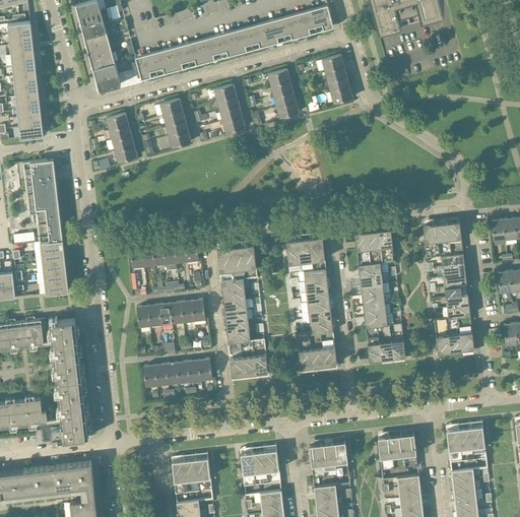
[(439,0),(374,0),(379,16),(401,10),(400,6),(420,1),(421,5),(439,0)]
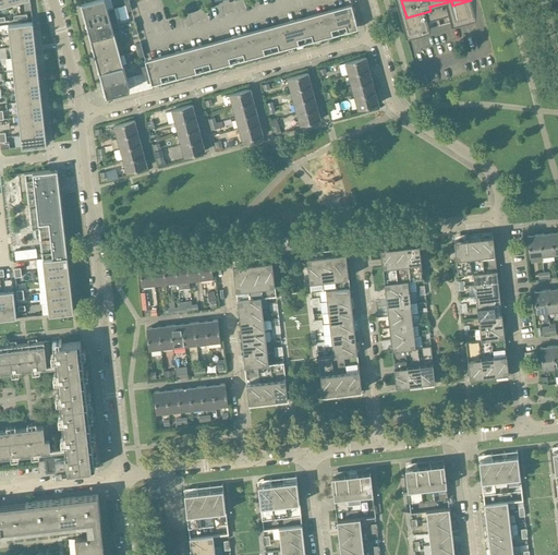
[(108,13),(105,1),(81,8),(84,20),(108,13)]
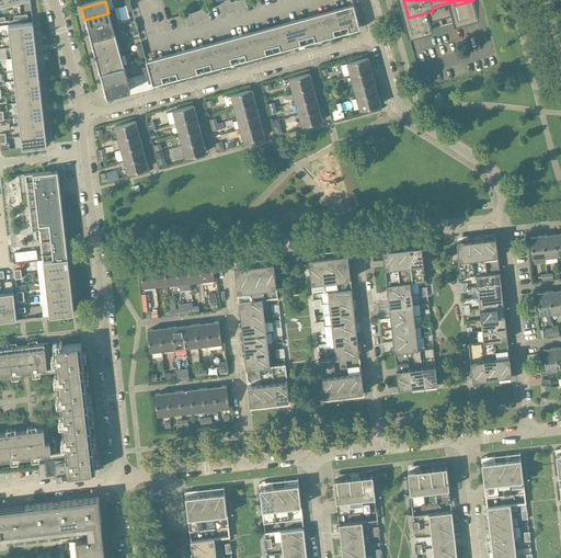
[(359,31),(357,24),(353,7),(318,16),(320,23),(324,41),(359,31)]
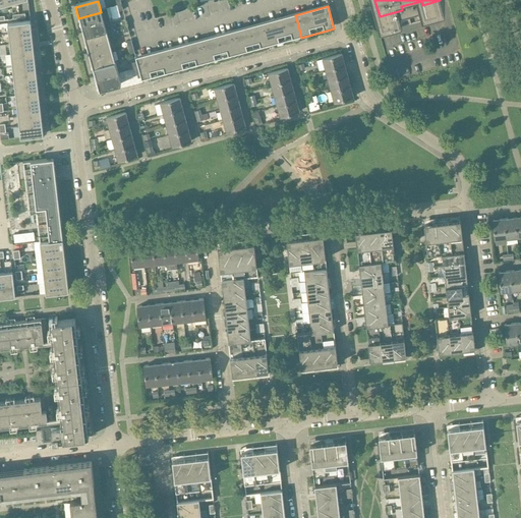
[(101,12),(78,18),(80,25),(80,29),(109,21),(106,10),(101,12)]
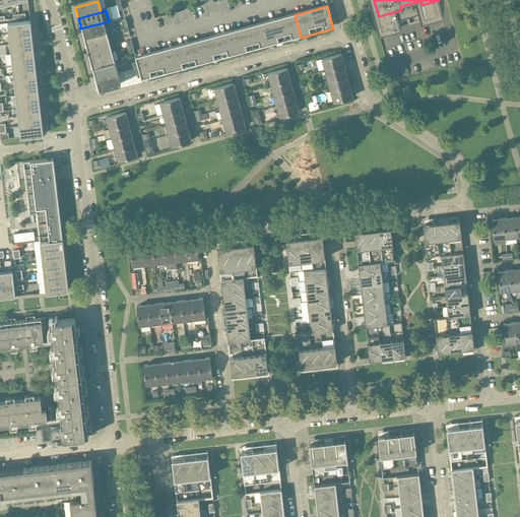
[(301,38),(297,21),(295,15),(263,24),(264,29),(269,47),(301,38)]
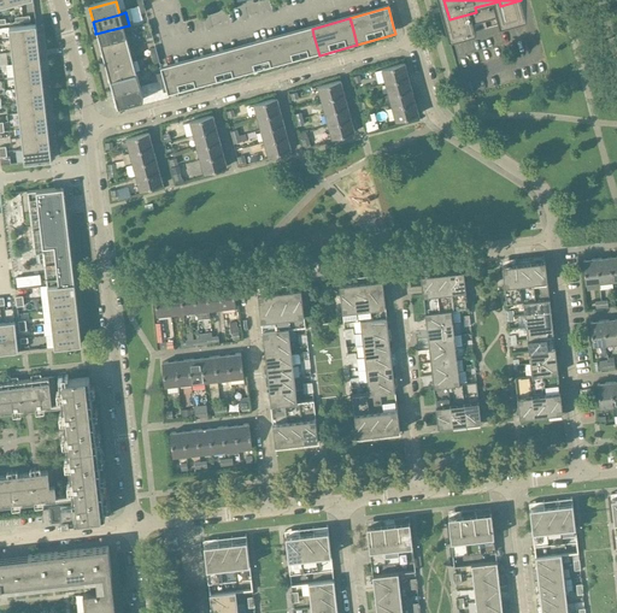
[(129,25),(95,34),(99,47),(125,40),(133,37),(129,25)]
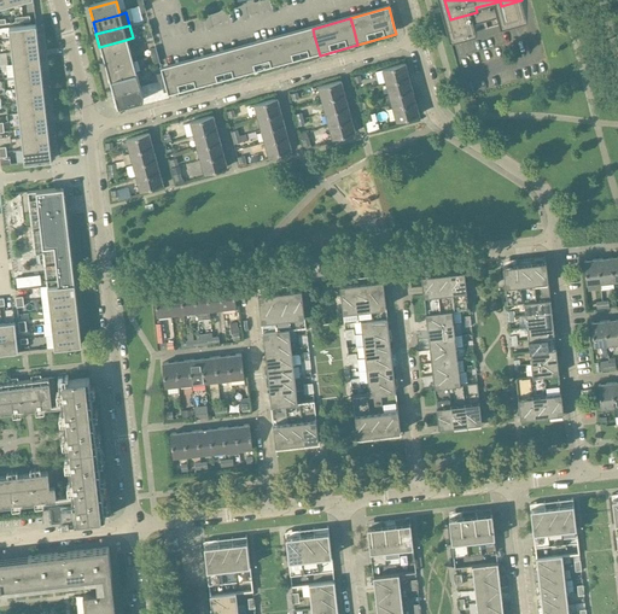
[(23,29),(9,30),(10,42),(38,40),(35,28),(23,29)]
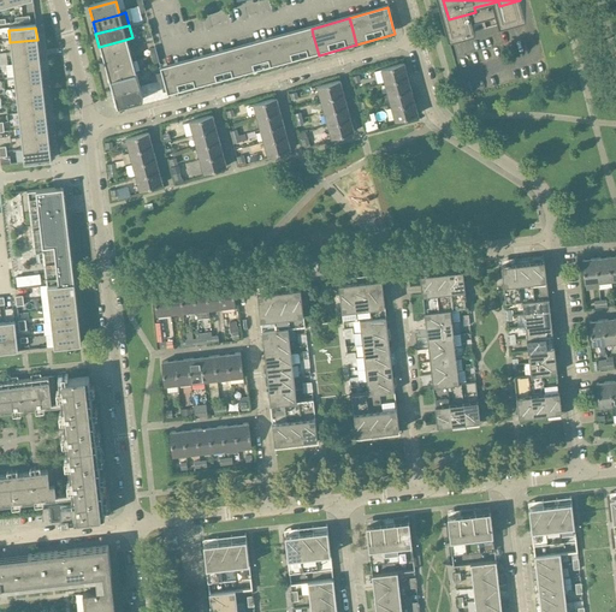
[(319,55),(313,35),(312,29),(273,39),(276,46),(280,65),(319,55)]
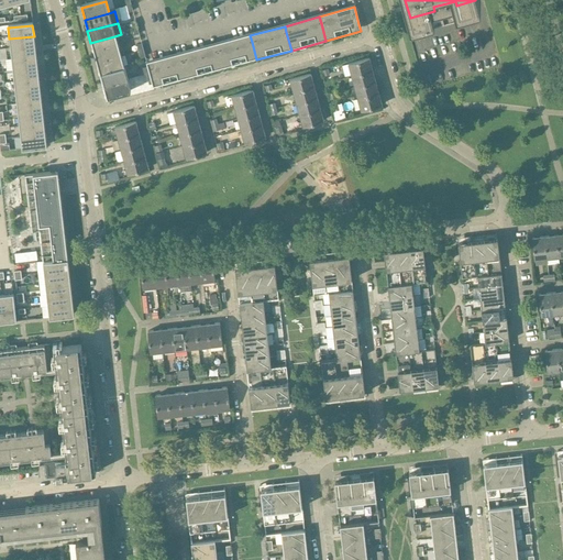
[(256,59),(252,42),(250,35),(216,45),(217,51),(222,69),(256,59)]
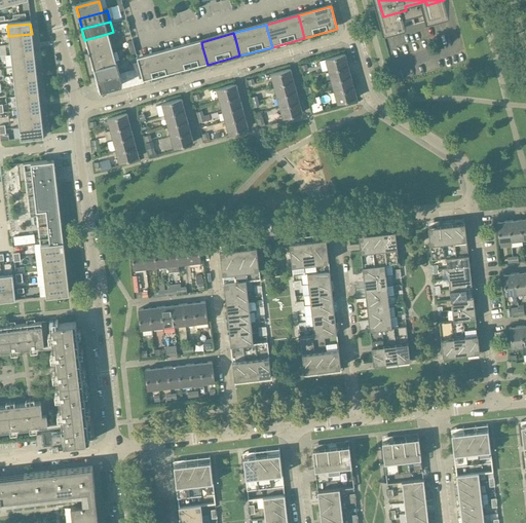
[(32,34),(8,36),(9,47),(33,44),(32,34)]
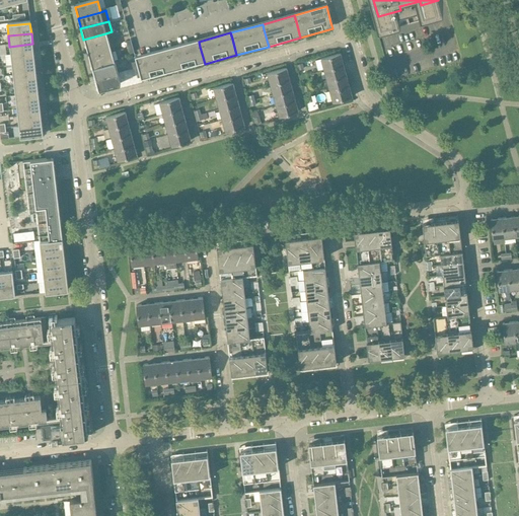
[(108,44),(105,33),(83,40),(86,50),(108,44)]
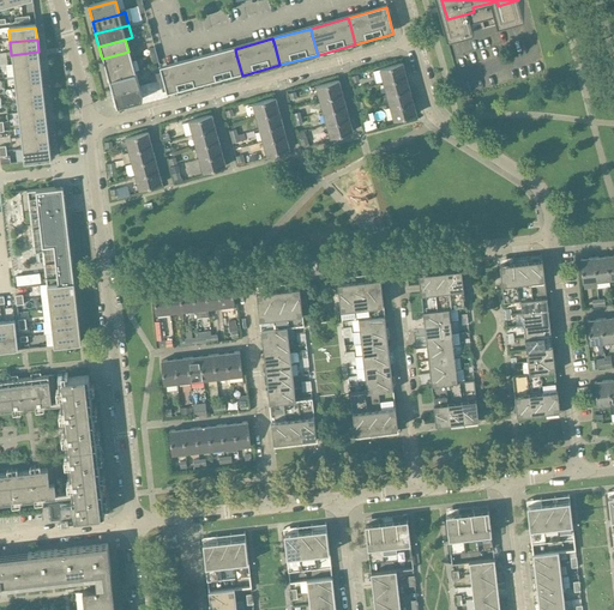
[(242,76),(236,55),(235,49),(198,59),(199,66),(205,85),(242,76)]
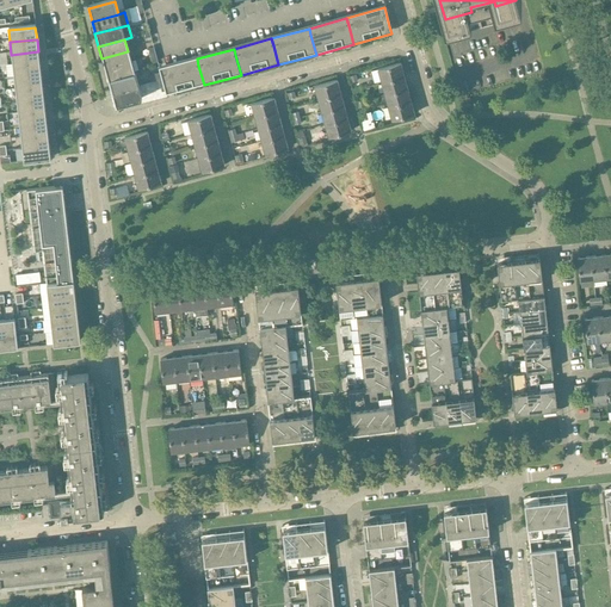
[(38,51),(11,55),(13,67),(39,63),(38,51)]
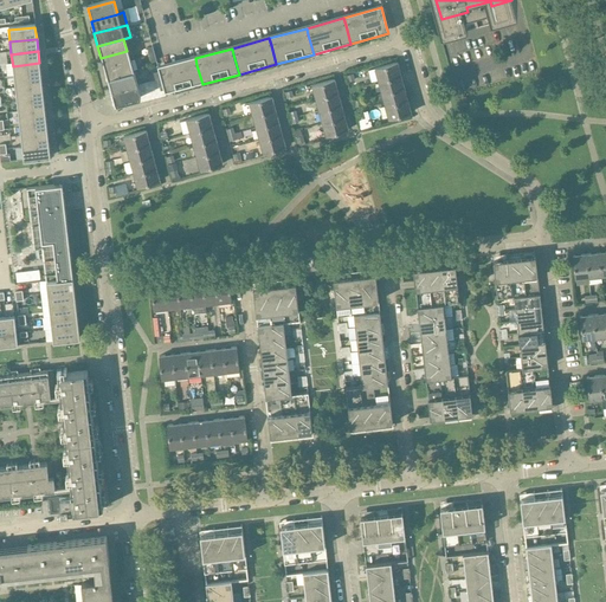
[(130,63),(127,51),(101,58),(104,70),(130,63)]
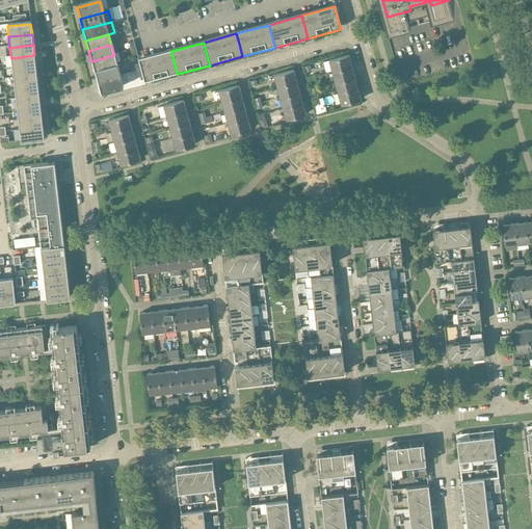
[(178,74),(173,57),(171,51),(155,56),(138,60),(139,65),(141,72),(142,78),(144,83),(178,74)]
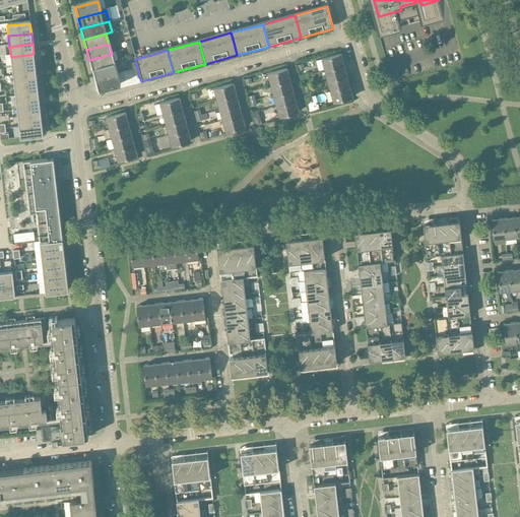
[(34,54),(11,57),(12,67),(35,65),(34,54)]
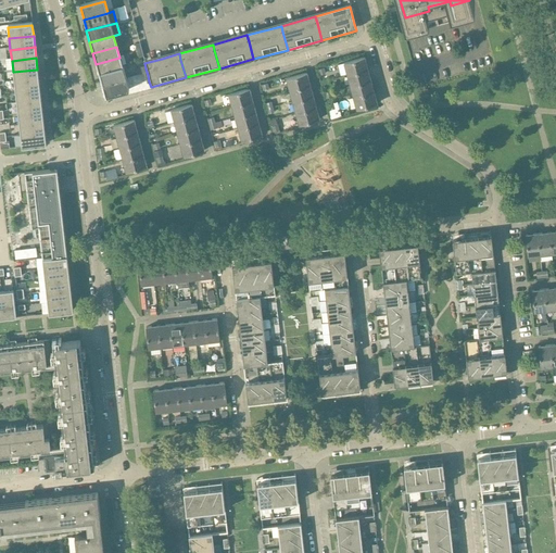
[(123,70),(119,58),(96,64),(99,76),(123,70)]
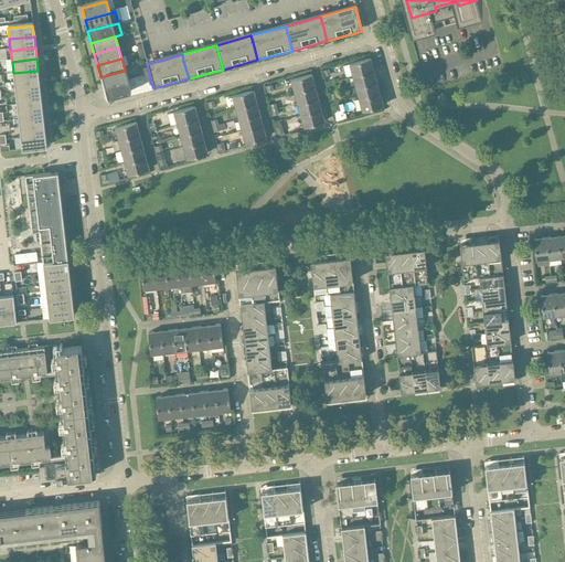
[(373,73),(371,61),(349,66),(352,78),(373,73)]
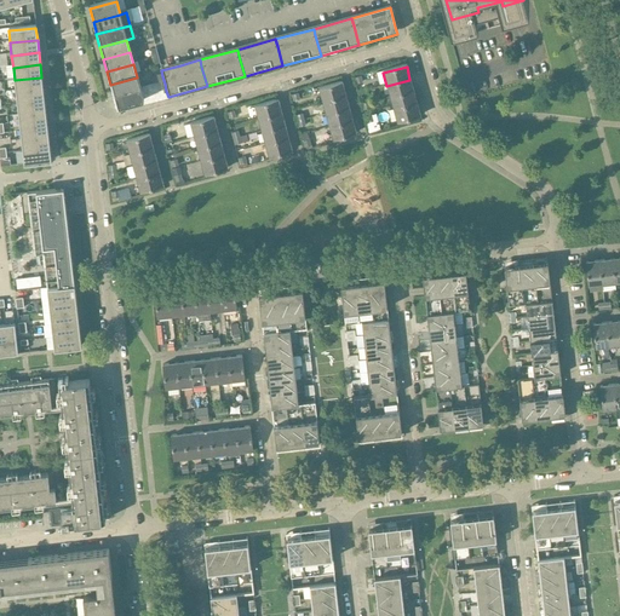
[(41,78),(15,80),(16,92),(42,90),(41,78)]
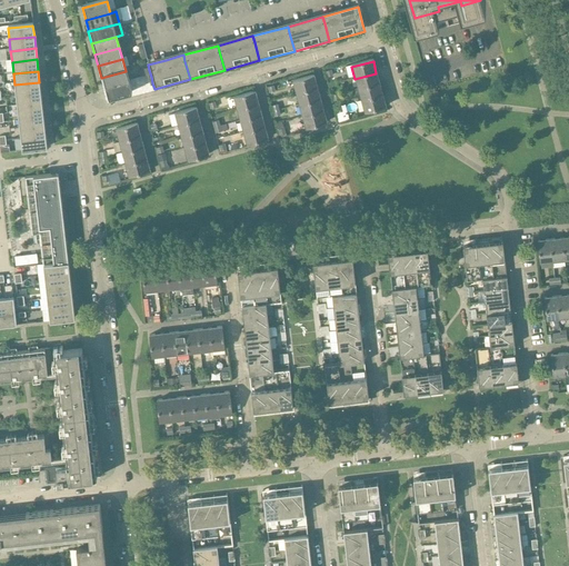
[(105,89),(129,82),(126,71),(101,78),(105,89)]
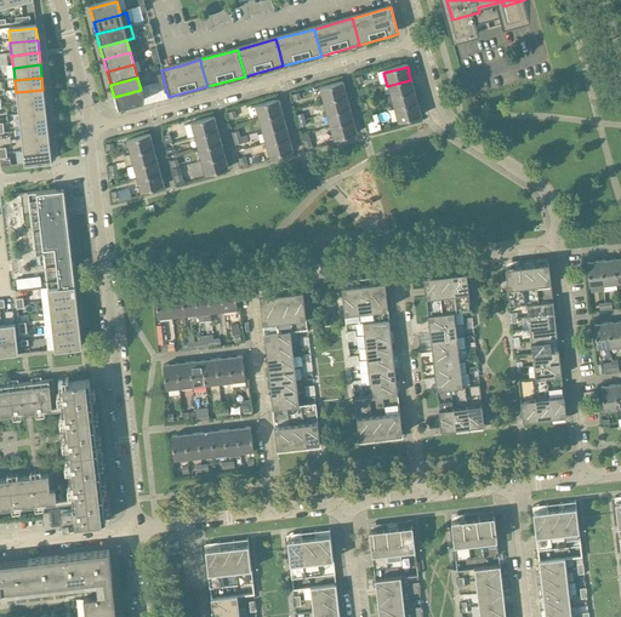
[(414,92),(410,80),(387,86),(391,100),(414,92)]
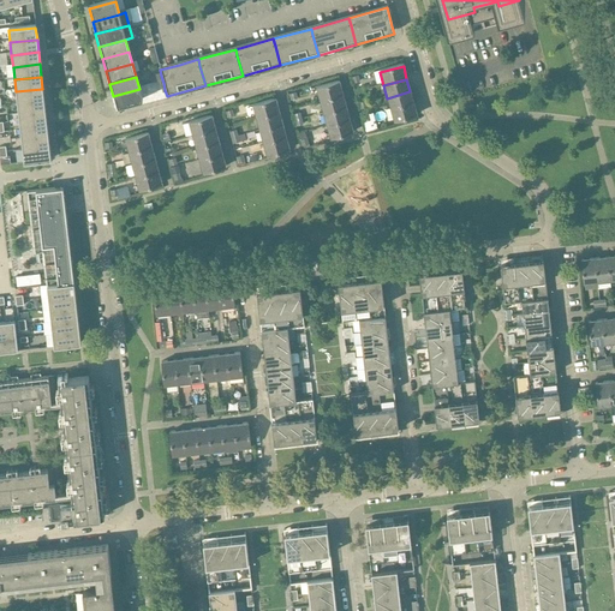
[(342,96),(339,84),(316,90),(320,103),(342,96)]
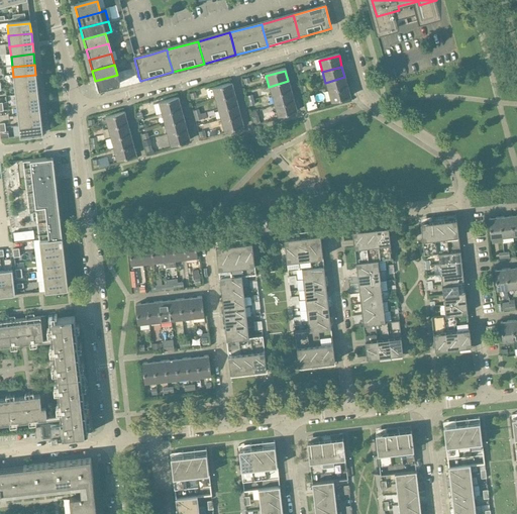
[(35,75),(13,77),(14,87),(36,85),(35,75)]
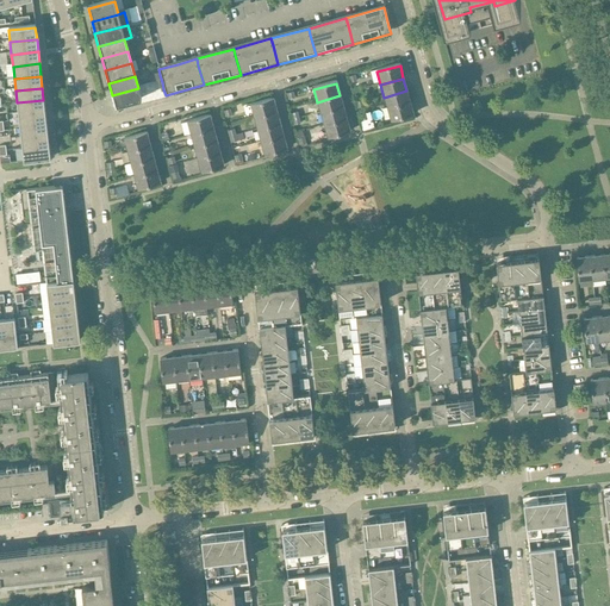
[(116,108),(142,101),(138,88),(112,95),(116,108)]
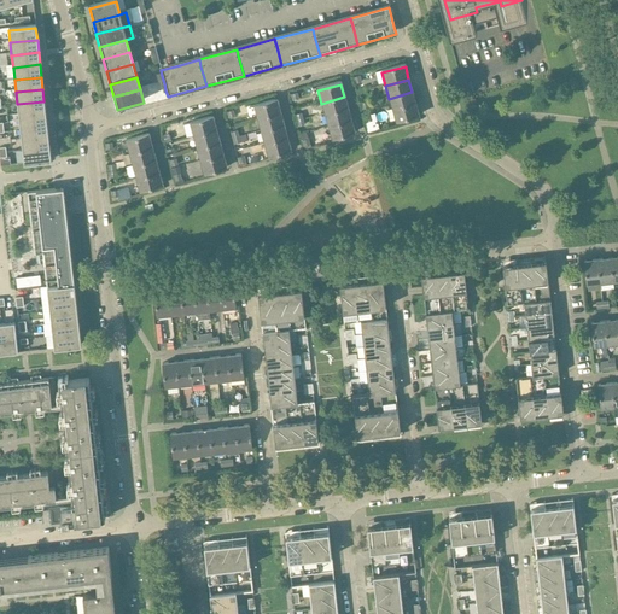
[(415,105),(412,92),(389,99),(392,111),(415,105)]
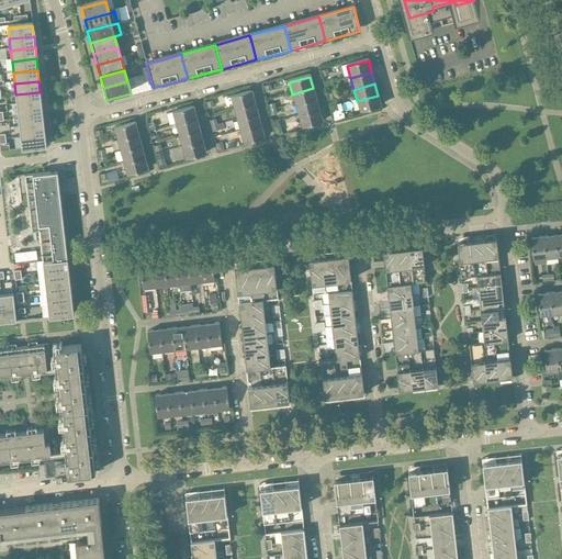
[(316,100),(313,88),(292,94),(295,105),(316,100)]
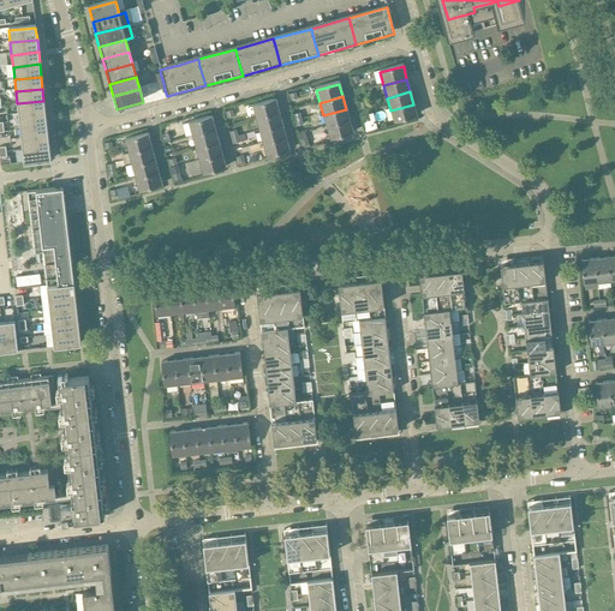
[(43,101),(17,103),(18,117),(46,113),(43,101)]
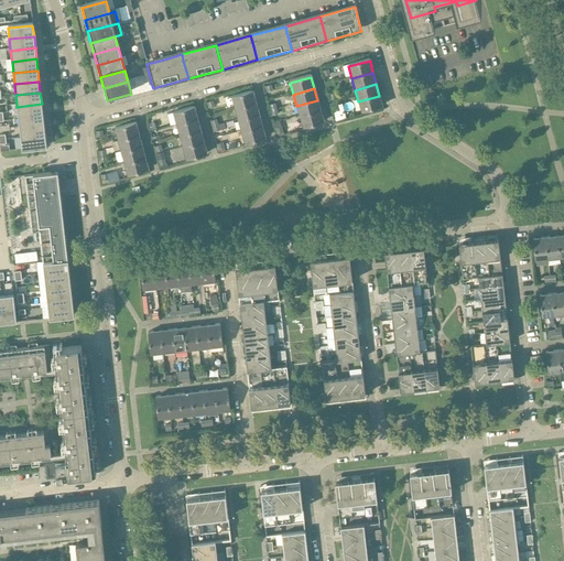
[(256,105),(253,93),(231,98),(235,110),(256,105)]
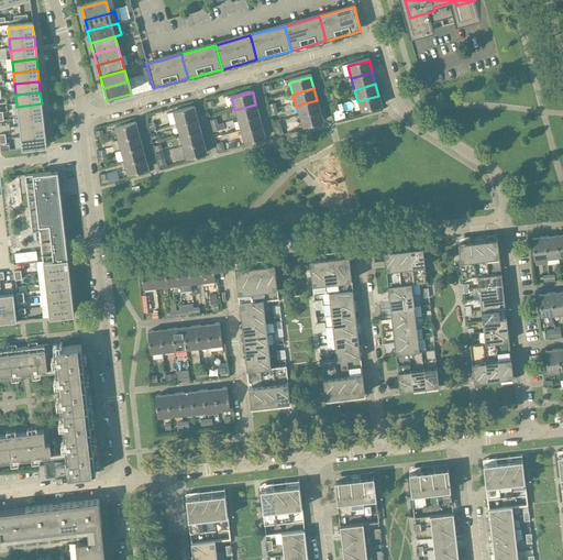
[(382,108),(378,96),(357,101),(361,113),(382,108)]
